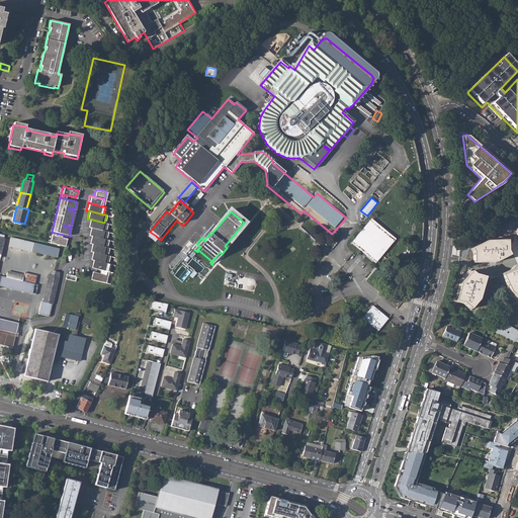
[(104,223),(89,219),(87,227),(90,228),(105,231),(106,224),(104,223)]
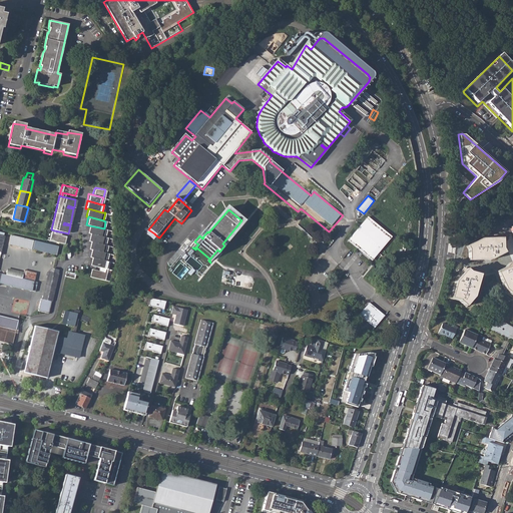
[(368,218),(365,221),(350,240),(373,260),(389,240),(392,237),(368,218)]
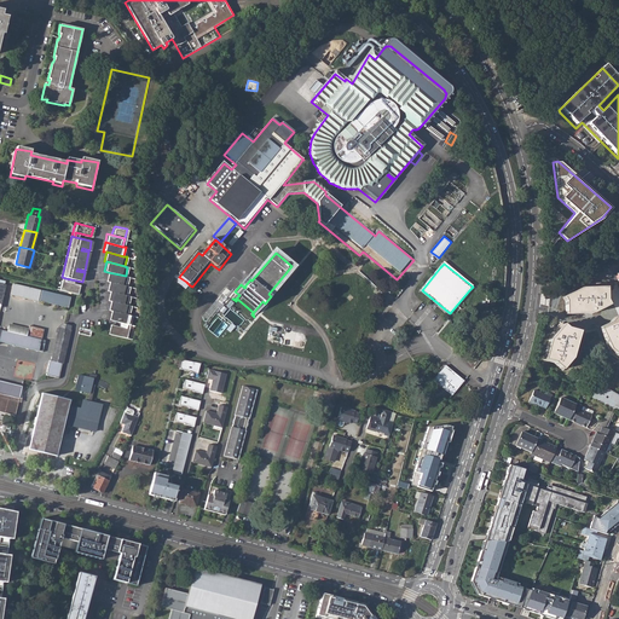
[(126,276),(108,272),(105,281),(109,282),(126,287),(128,277),(126,276)]
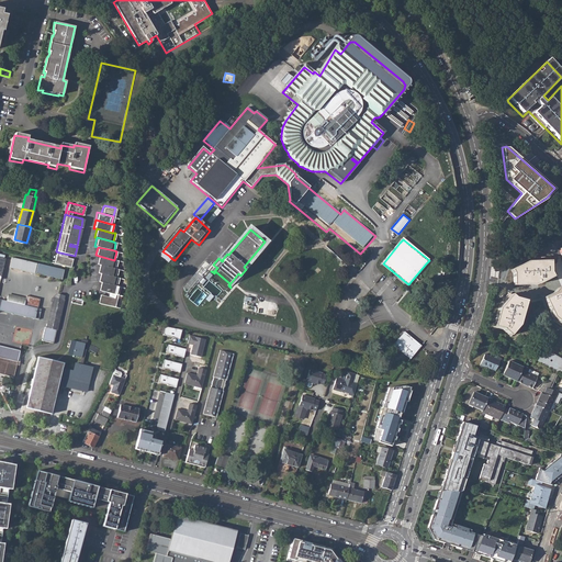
[(54,263),(70,268),(72,259),(58,256),(59,253),(56,251),(54,263)]
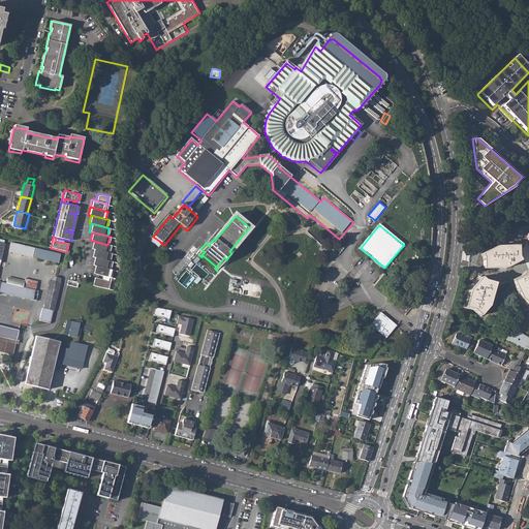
[(107,245),(93,241),(91,249),(93,249),(109,253),(111,245),(107,245)]
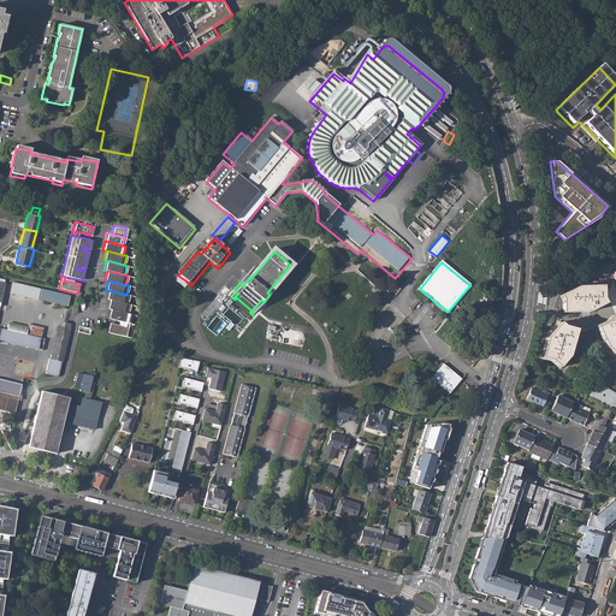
[(11,294),(37,300),(40,290),(13,283),(11,294)]
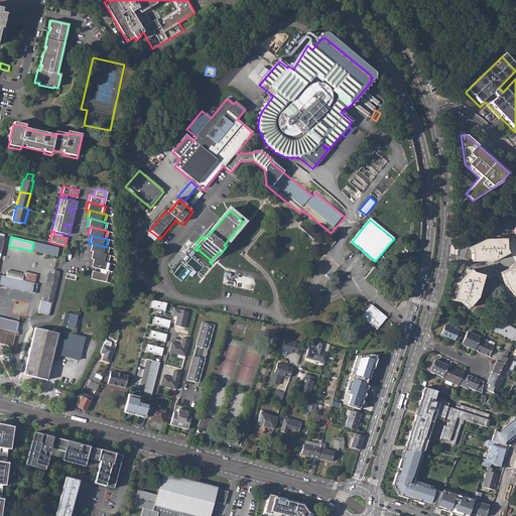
[(485,240),(470,247),(473,250),(472,262),(495,261),(509,253),(506,248),(506,239),(485,240)]
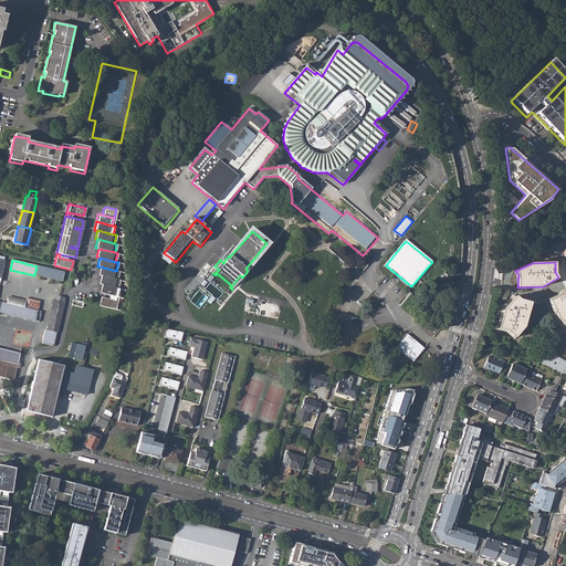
[(62,282),(64,273),(55,271),(38,266),(35,276),(62,282)]
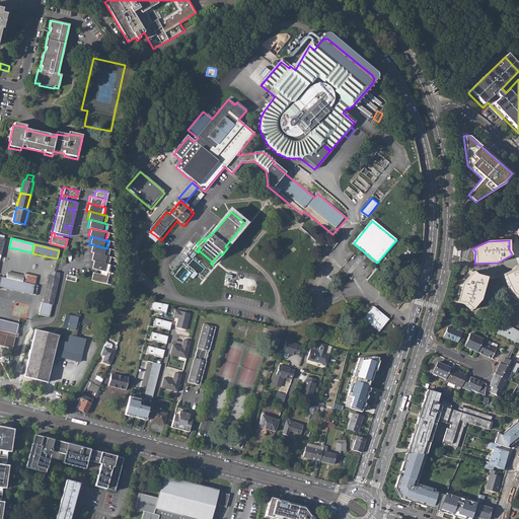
[(106,248),(91,244),(90,252),(92,253),(92,252),(107,256),(109,248),(106,248)]
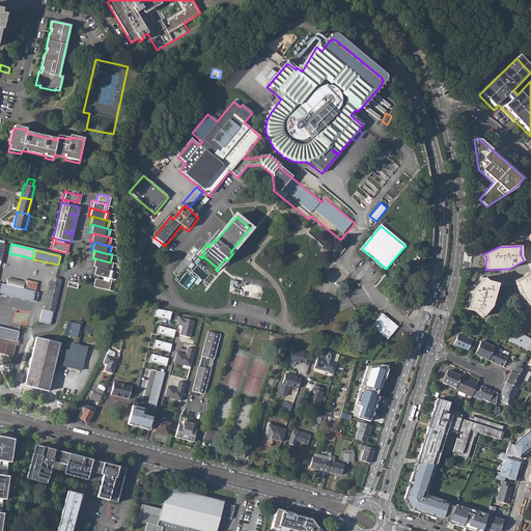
[(186,257),(173,271),(178,276),(191,262),(186,257)]
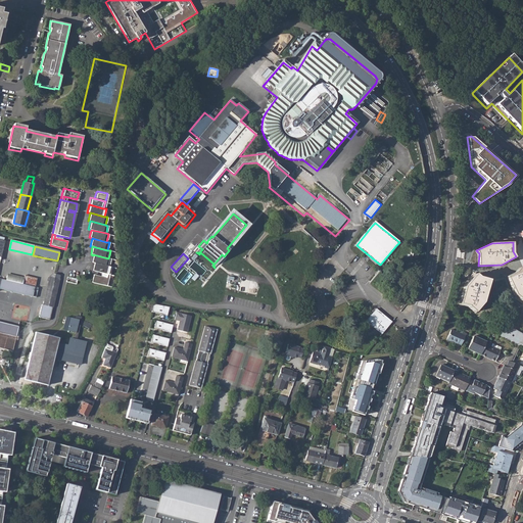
[(108,258),(93,254),(93,255),(91,263),(94,264),(109,267),(110,259),(108,258)]
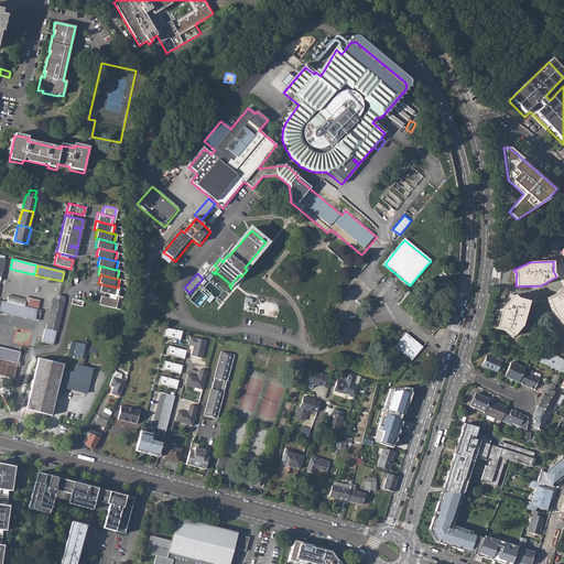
[(118,288),(101,284),(99,292),(109,295),(118,296),(120,289),(118,288)]
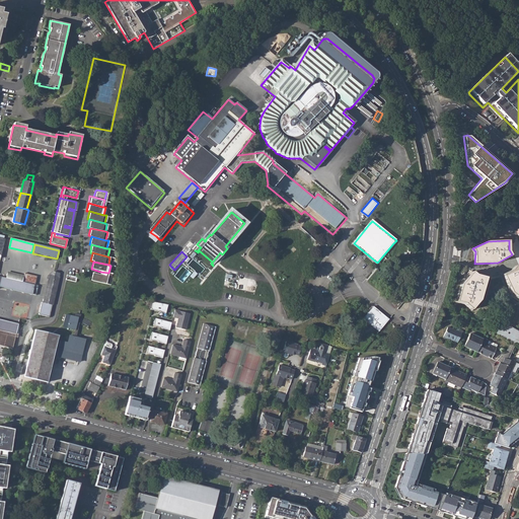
[(512,272),(503,275),(512,294),(518,299),(518,268),(517,266),(512,272)]
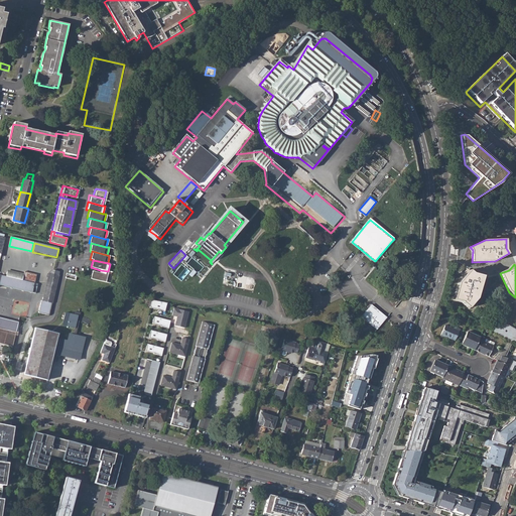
[(473,273),(468,269),(459,282),(454,300),(463,302),(470,309),(478,300),(484,276),(473,273)]
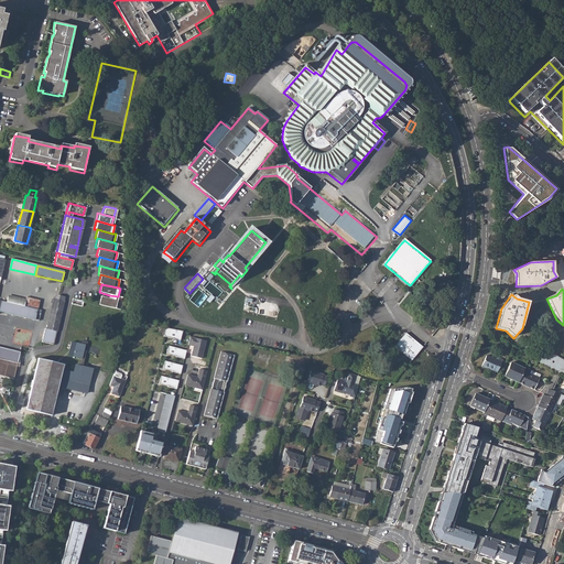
[(116,310),(118,296),(109,295),(109,297),(101,295),(99,305),(116,310)]
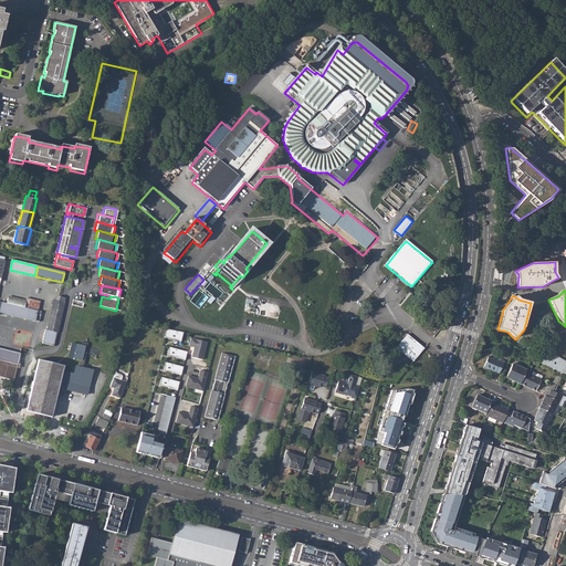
[(54,301),(48,331),(45,329),(43,344),(54,346),(64,299),(58,297),(56,301),(54,301)]
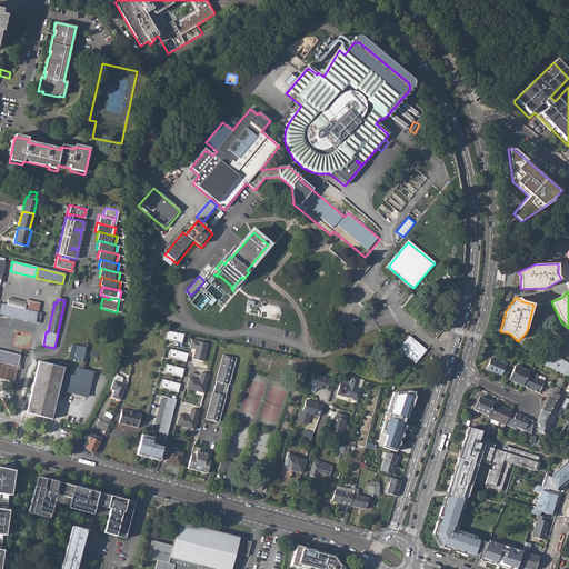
[(0,315),(35,322),(37,312),(29,310),(25,310),(26,305),(20,302),(20,301),(13,300),(13,301),(8,300),(7,306),(0,303),(0,315)]
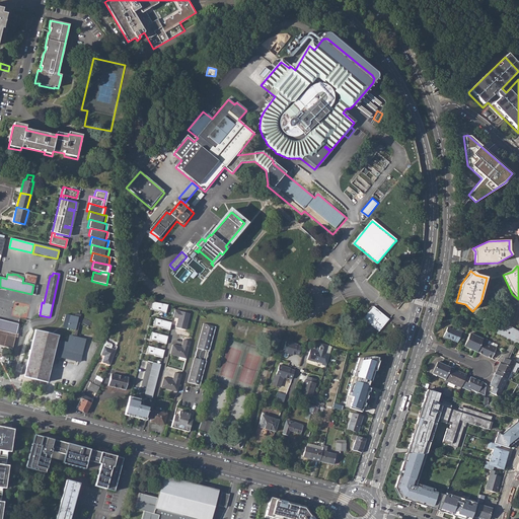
[(150,309),(165,313),(167,305),(153,301),(150,309)]
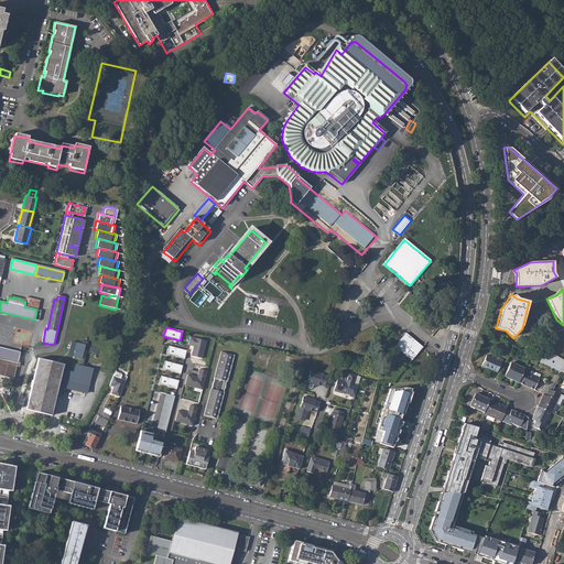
[(397,347),(413,361),(424,348),(408,334),(397,347)]
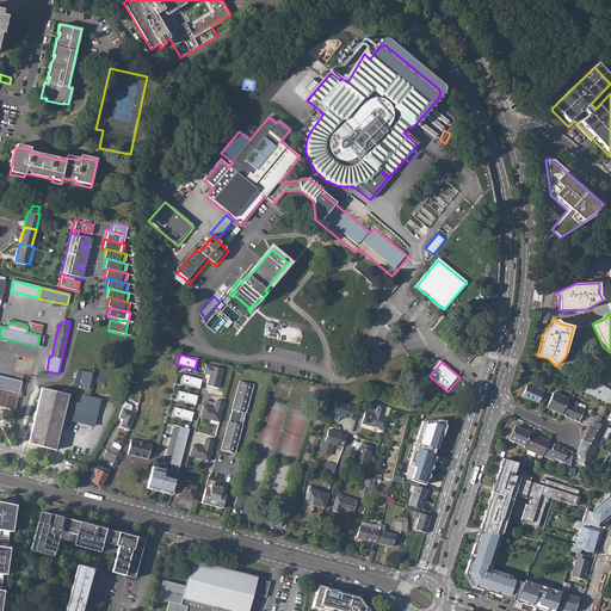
[(222,370),(205,365),(203,374),(209,375),(207,386),(217,389),(222,370)]
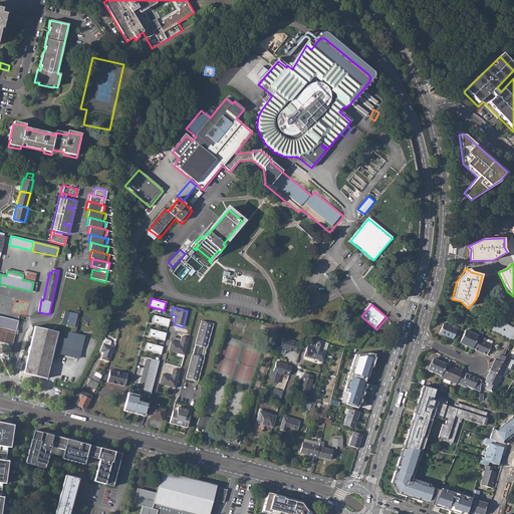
[(61,323),(74,325),(75,317),(78,318),(79,314),(78,314),(79,311),(73,309),(73,313),(64,311),(61,323)]
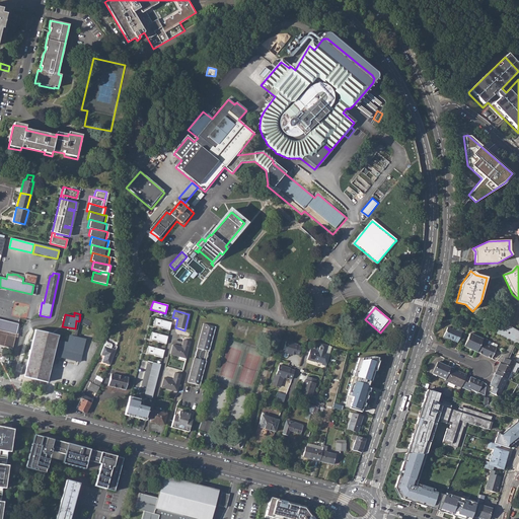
[(87,320),(80,317),(79,321),(90,326),(92,323),(87,320)]
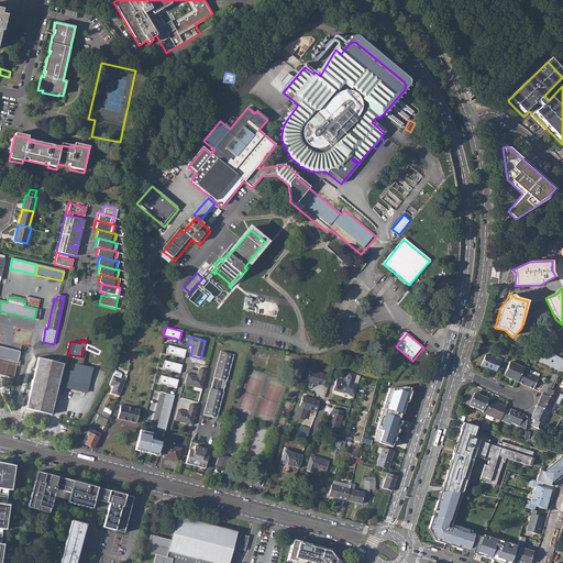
[(21,351),(0,345),(0,359),(18,363),(21,351)]
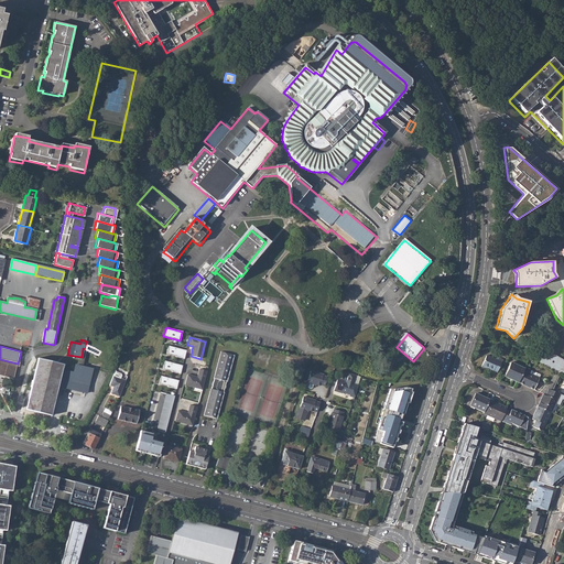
[(184,358),(186,350),(169,346),(166,354),(184,358)]
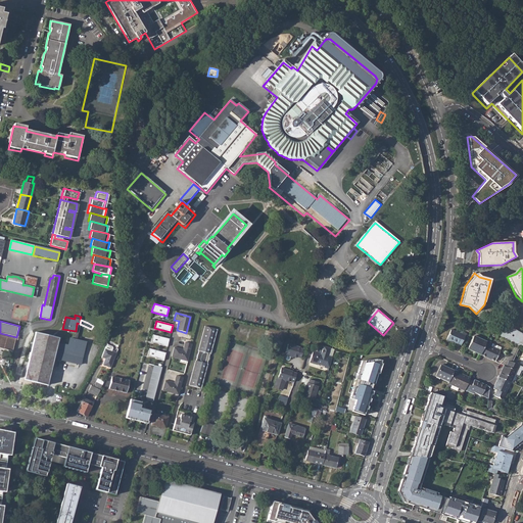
[(201,388),(208,364),(207,364),(208,361),(209,361),(209,358),(210,354),(218,330),(205,326),(198,351),(199,351),(198,354),(197,354),(196,357),(197,358),(196,361),(195,361),(189,385),(198,387),(201,388)]
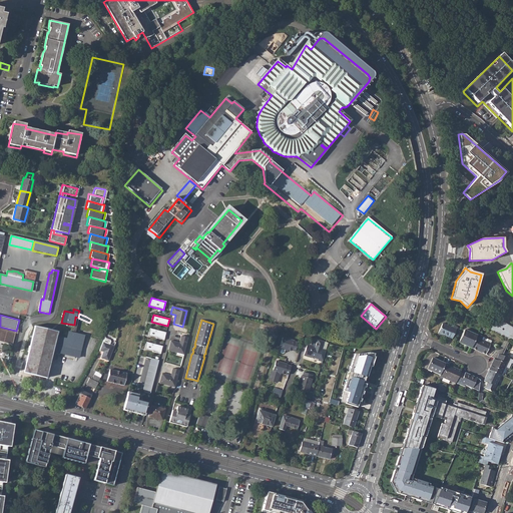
[(450,338),(453,340),(459,329),(455,327),(454,330),(444,325),(440,334),(450,339),(450,338)]
